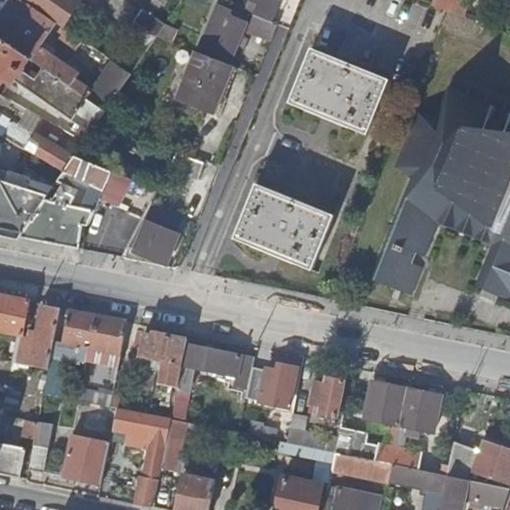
[(0,38),(105,110),(128,77),(130,74),(112,61),(94,88),(77,76),(79,72),(38,44),(52,20),(24,1),(22,0),(10,0),(0,14),(0,38)]
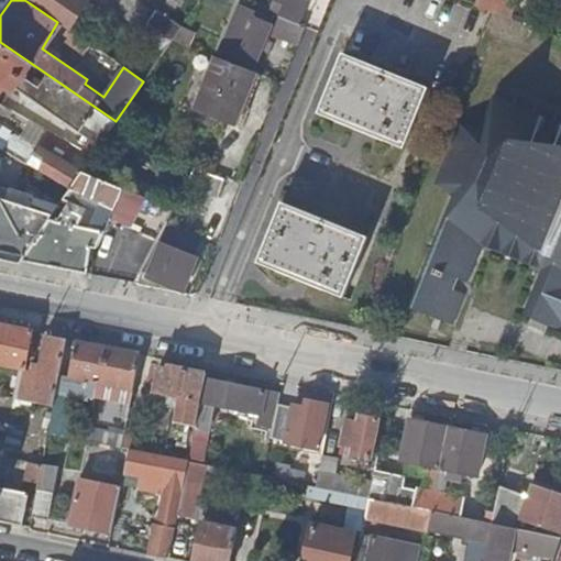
[(28,0),(26,1),(57,22),(66,29),(85,0),(28,0)]
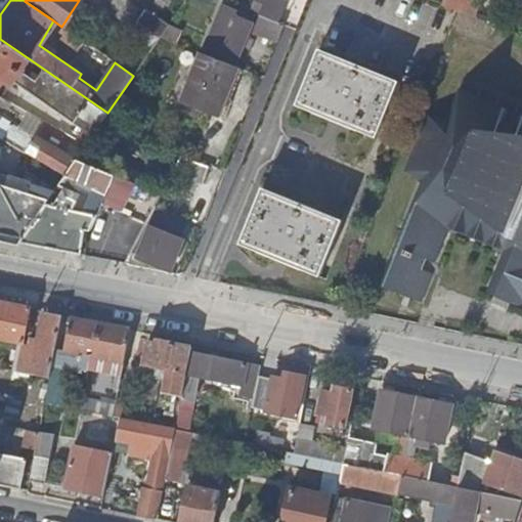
[(440,0),(439,4),(473,17),(480,0),(440,0)]
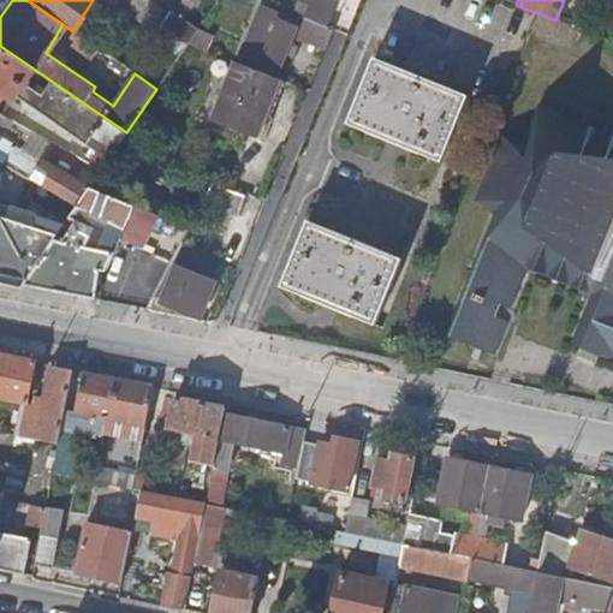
[(238,61),(274,76),(281,58),(291,63),(297,46),(287,42),(295,25),(277,18),(279,12),(261,4),(238,61)]
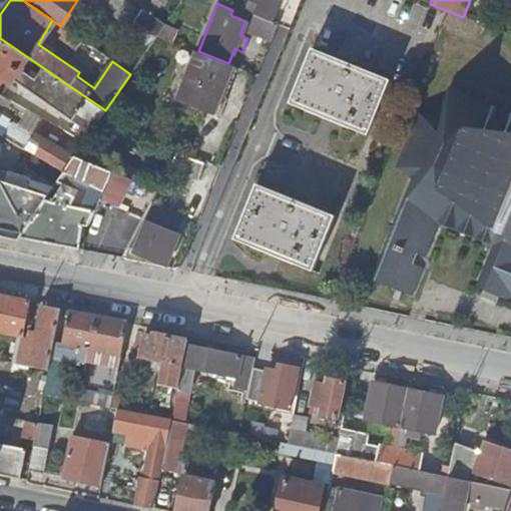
[(253,14),(254,14),(273,22),(277,12),(258,4),(253,14)]
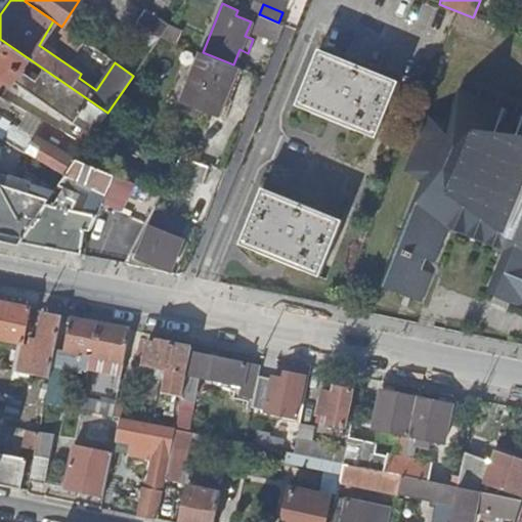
[(160,37),(161,35),(169,25),(145,8),(136,20),(160,37)]
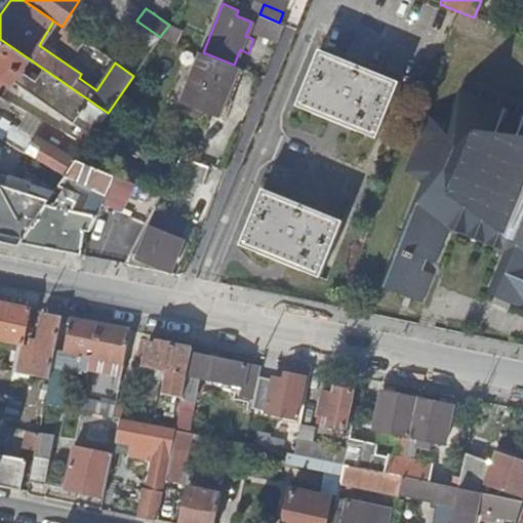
[(279,39),(284,25),(279,23),(260,14),(254,29),(279,39)]
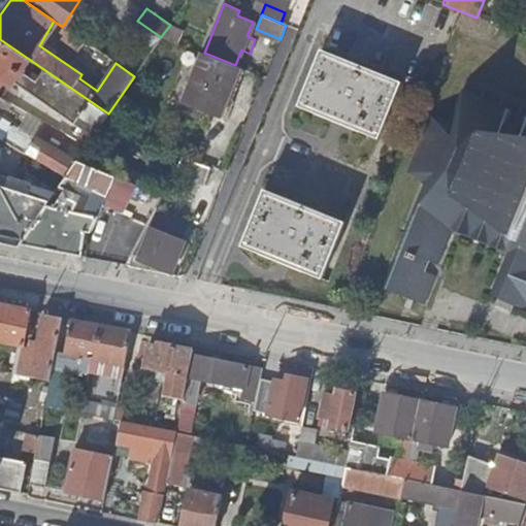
[(161,37),(137,21),(126,37),(150,54),(161,37)]
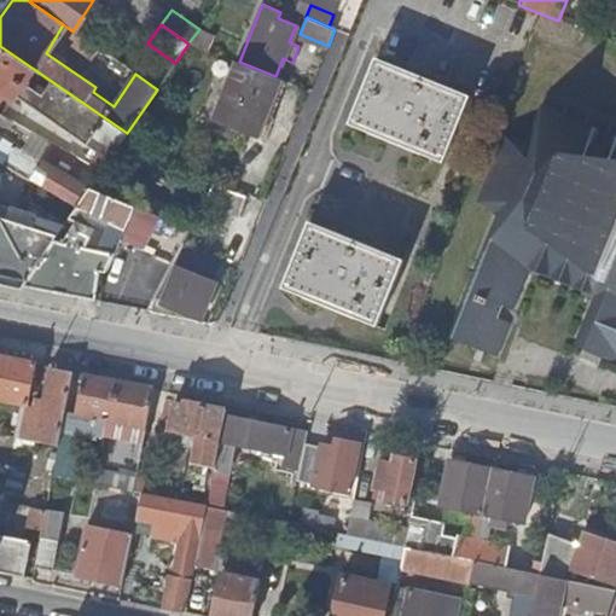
[(98,48),(76,34),(68,46),(88,62),(98,48)]
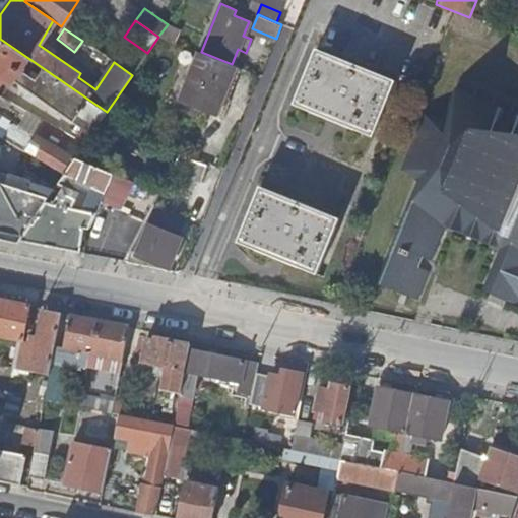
[(79,140),(85,143),(107,112),(0,39),(0,94),(7,84),(9,85),(12,81),(80,127),(74,137),(79,140)]
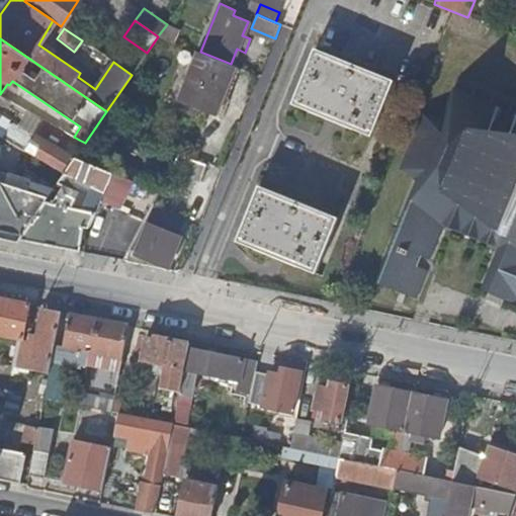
[(393,81),(314,49),(291,104),(369,136),(393,81)]
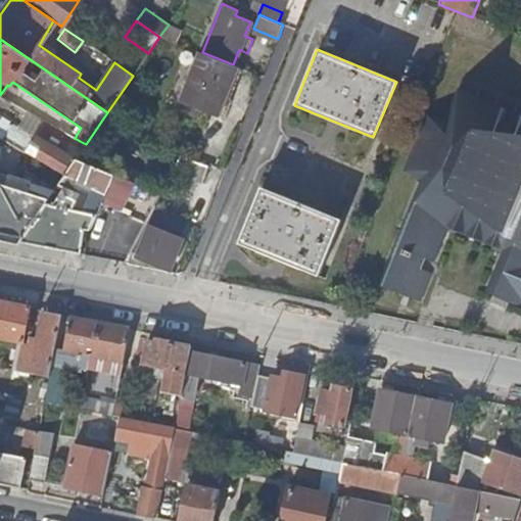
[(183,99),(227,116),(234,99),(228,97),(240,67),(233,64),(202,52),(183,99)]
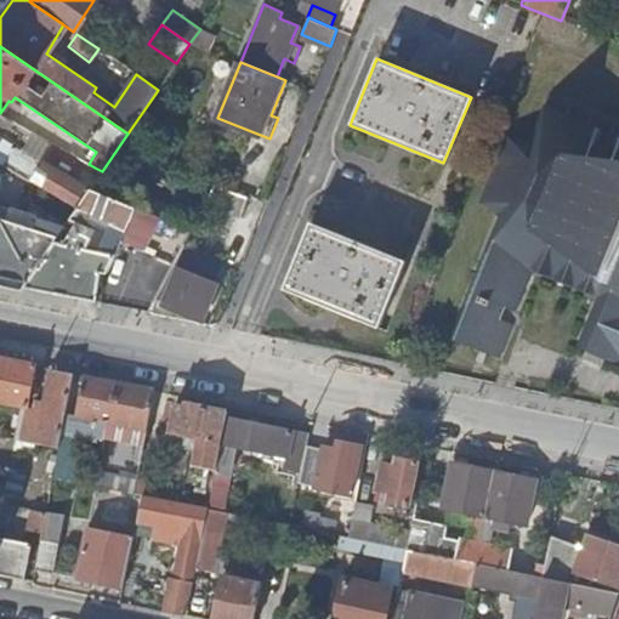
[(450,338),(493,355),(506,321),(498,317),(503,305),(506,307),(523,265),(531,267),(597,295),(581,334),(617,348),(615,351),(618,352),(618,135),(608,131),(585,123),(563,113),(544,106),(528,143),(509,136),(482,202),(501,210),(450,338)]
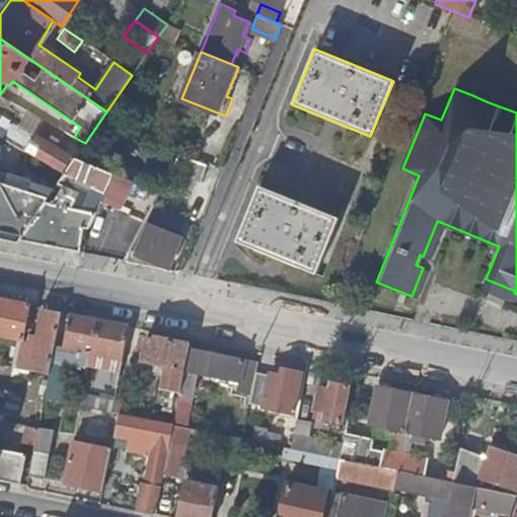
[(0,138),(2,138),(10,143),(17,130),(0,121),(0,138)]
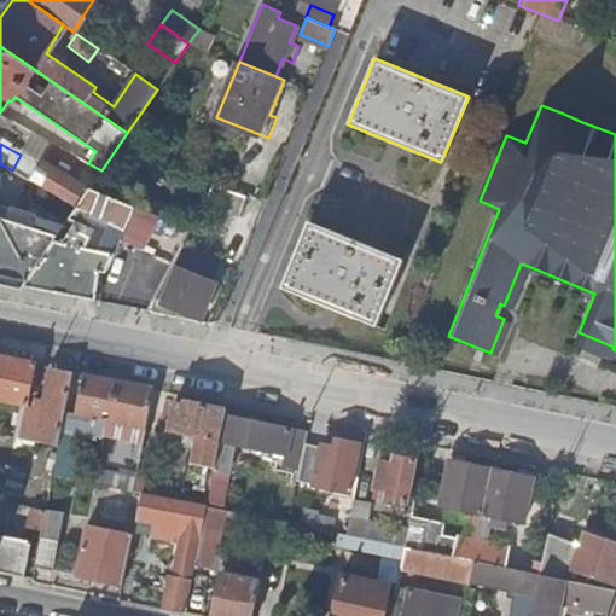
[(77,207),(91,189),(102,170),(94,167),(83,184),(39,160),(28,179),(65,201),(77,207)]
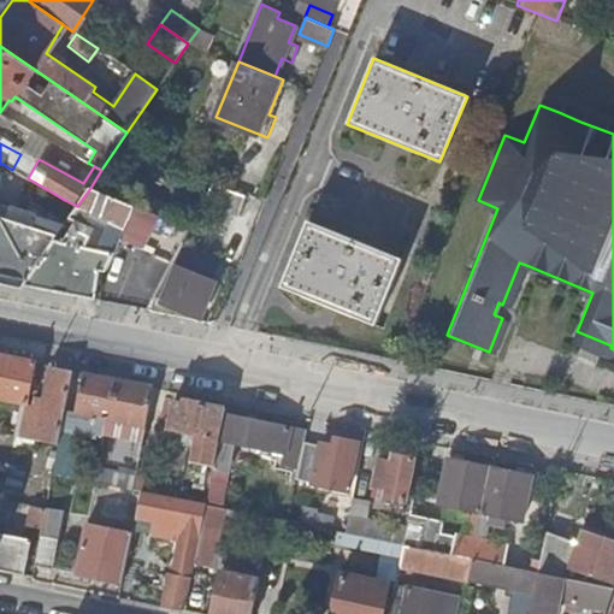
[(246,196),(213,184),(204,202),(238,216),(246,196)]
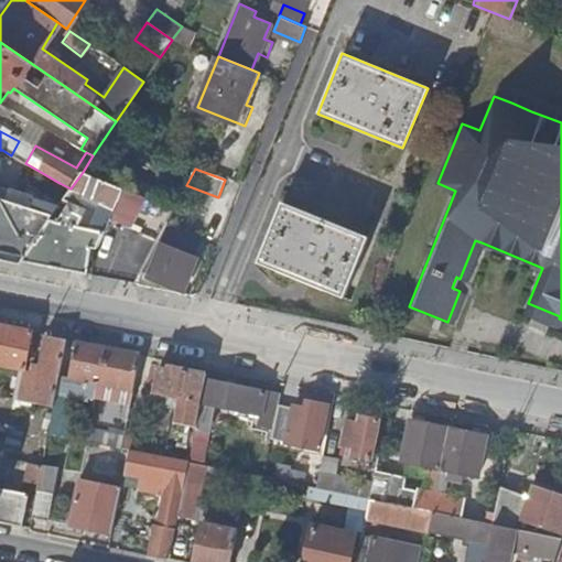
[(21,261),(87,274),(92,248),(97,249),(110,220),(129,229),(146,198),(83,172),(71,188),(58,206),(21,261)]
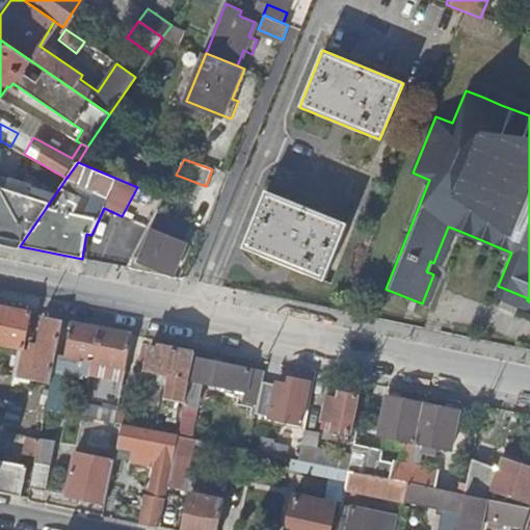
[(44,190),(55,194),(67,178),(56,173),(44,190)]
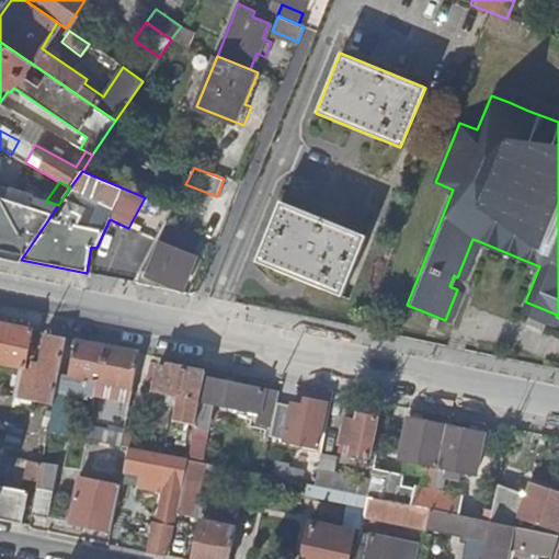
[(0,254),(21,260),(58,205),(46,201),(0,185),(0,254)]
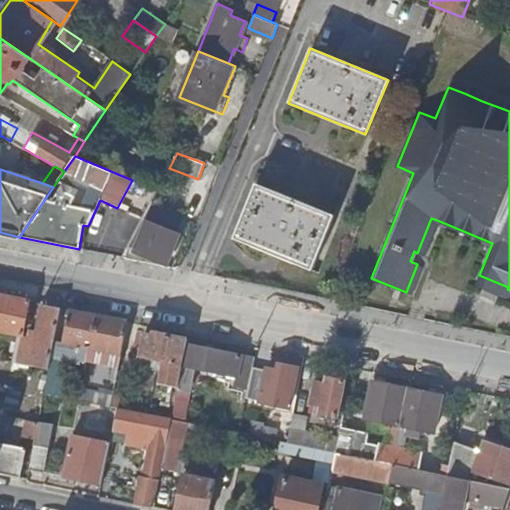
[(311,269),(333,215),(255,184),(233,238),(311,269)]
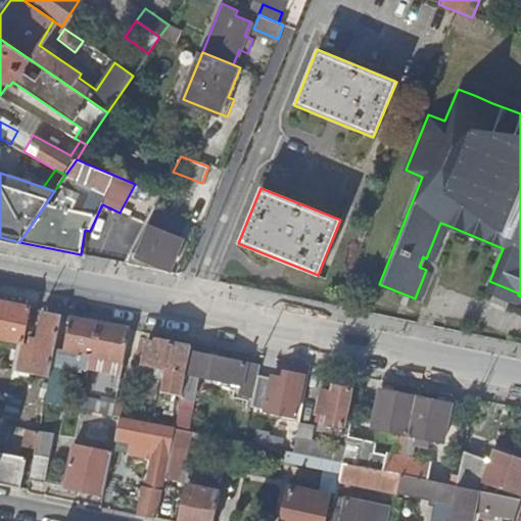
[(440,223),(426,258),(432,261),(446,225),(440,223)]
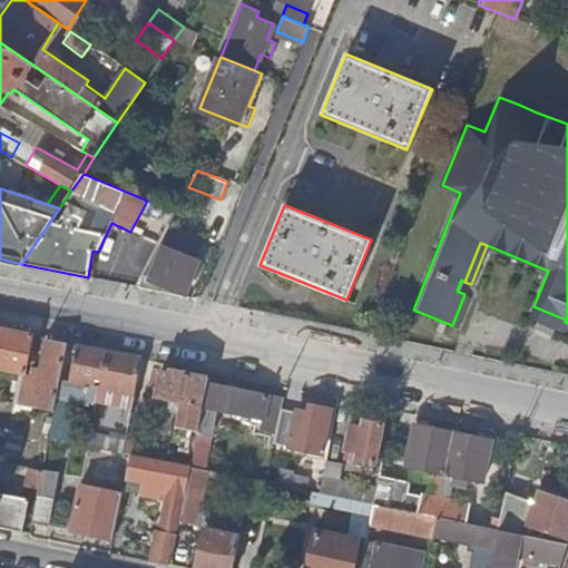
[(197,261),(162,246),(148,280),(183,293),(197,261)]
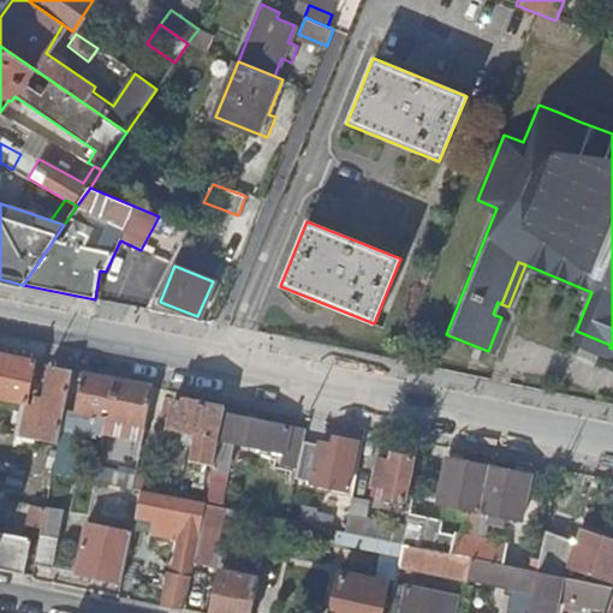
[(501,317),(488,351),(494,353),(507,320),(501,317)]
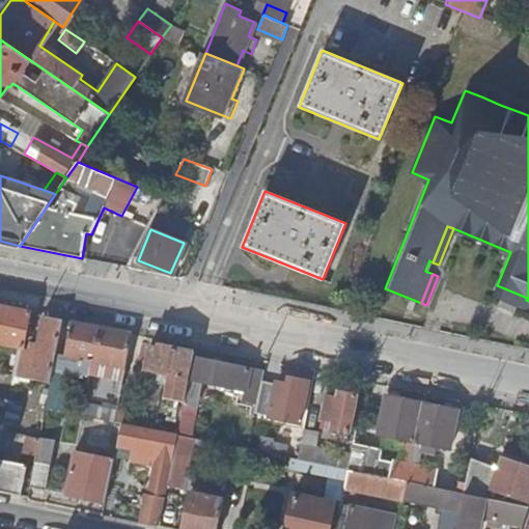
[(524,305),(526,300),(527,298),(497,285),(494,293),(524,305)]
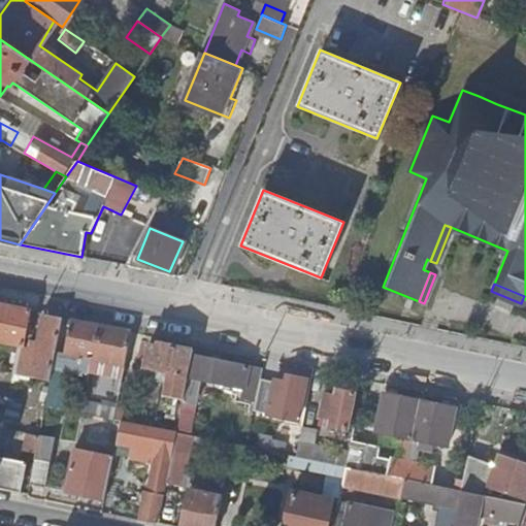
[(0,339),(23,344),(30,310),(0,303),(0,339)]
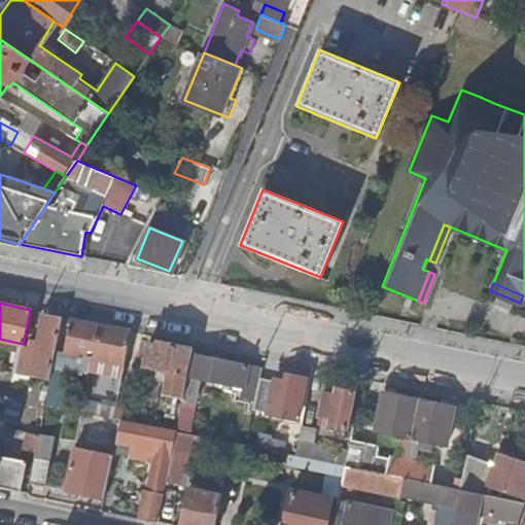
[(60,327),(62,316),(36,311),(35,316),(41,317),(30,375),(49,379),(49,376),(51,366),(53,363),(60,327)]
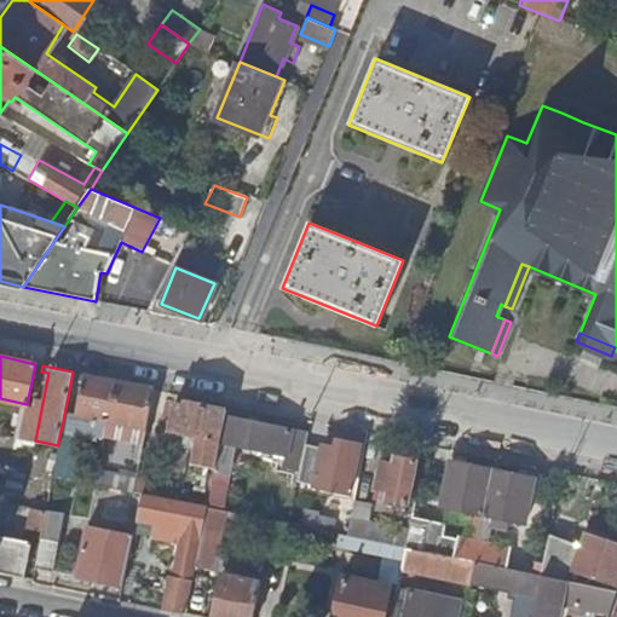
[(148,414),(154,387),(84,374),(76,413),(145,428),(146,420),(148,414)]
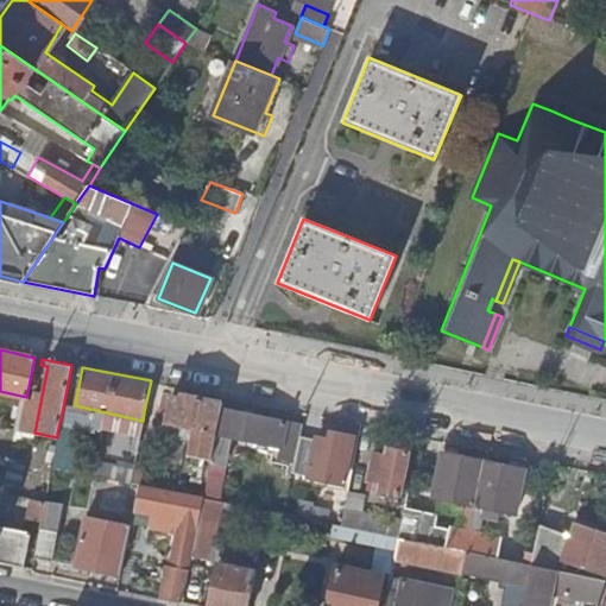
[(210,456),(221,408),(222,401),(172,391),(166,420),(195,425),(189,452),(210,456)]
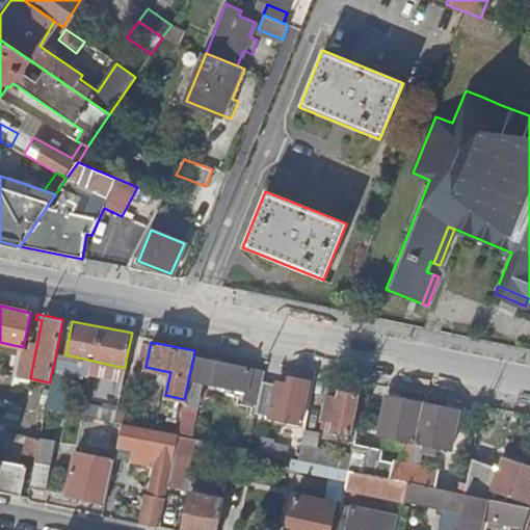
[(262,381),(264,371),(193,356),(184,399),(177,433),(190,436),(202,379),(245,388),(243,400),(257,403),(262,381)]
